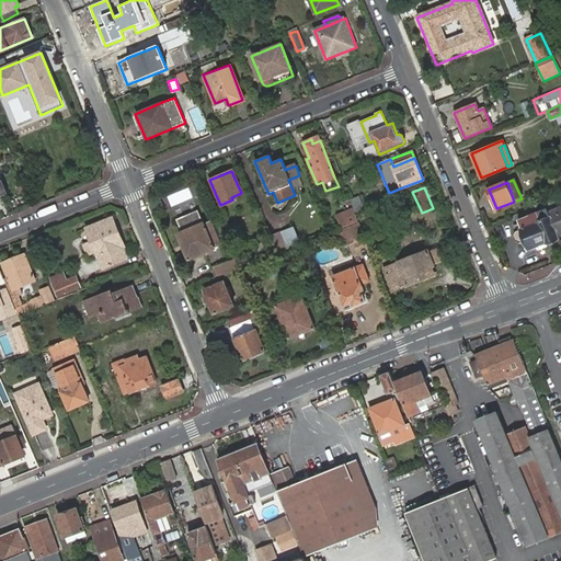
[(358,196),(351,199),(354,207),(356,213),(364,209),(358,196)]
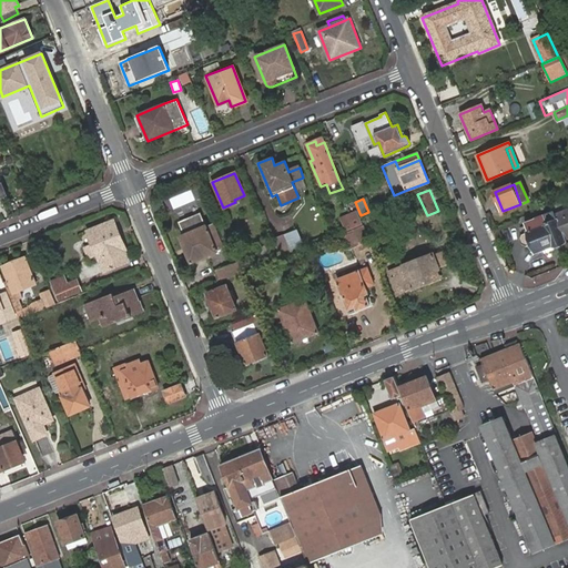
[(567,209),(555,214),(554,212),(525,222),(527,226),(529,233),(523,234),(520,239),(524,244),(528,246),(534,244),(537,252),(554,245),(555,249),(566,244),(563,236),(567,234),(567,209)]
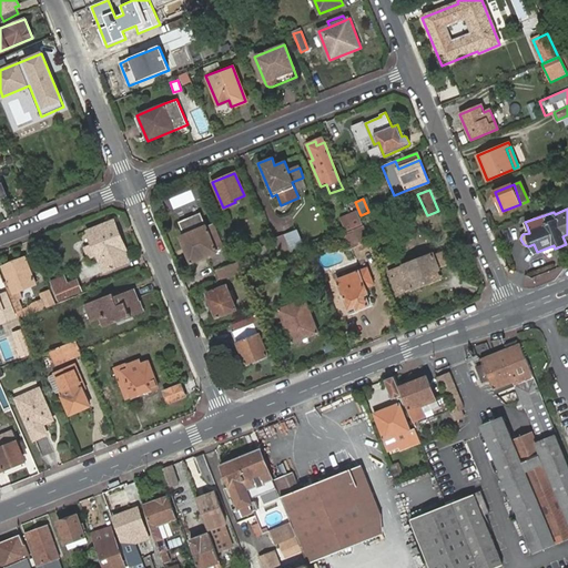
[(361,215),(358,210),(340,217),(345,232),(364,224),(361,215)]
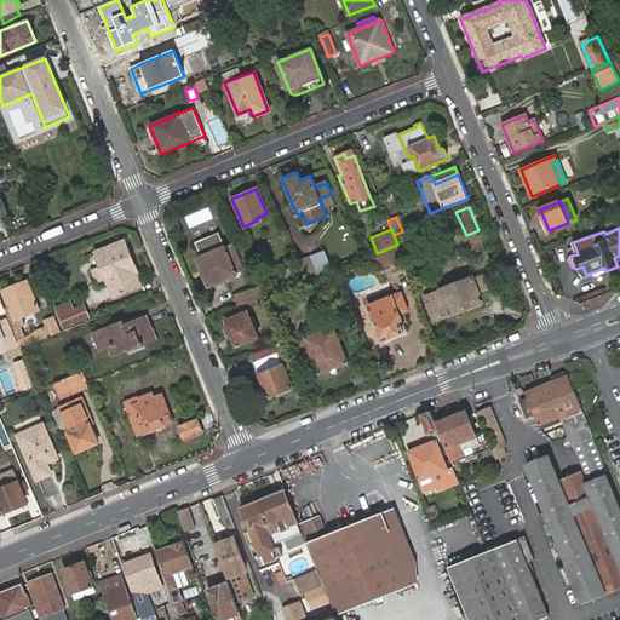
[(242,270),(231,246),(224,248),(223,247),(218,233),(195,242),(201,257),(196,258),(208,287),(236,276),(235,274),(242,270)]
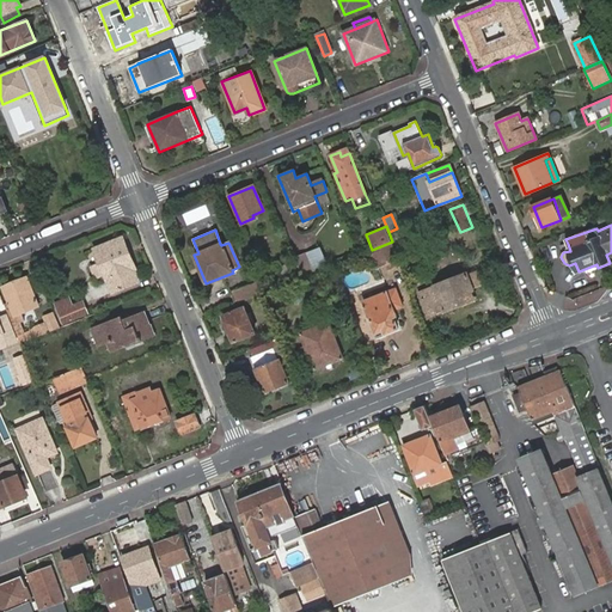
[(92,267),(96,277),(104,274),(111,292),(138,281),(133,269),(134,269),(122,239),(95,250),(101,263),(92,267)]
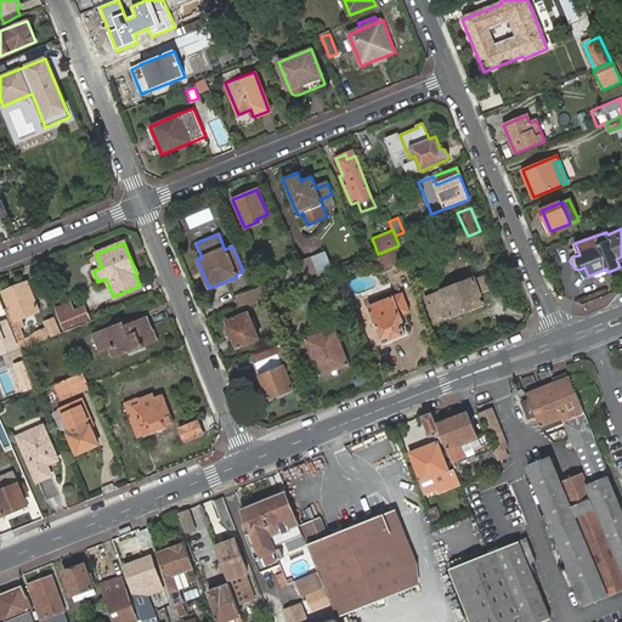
[(400,249),(373,260),(375,267),(383,265),(385,271),(406,263),(400,249)]
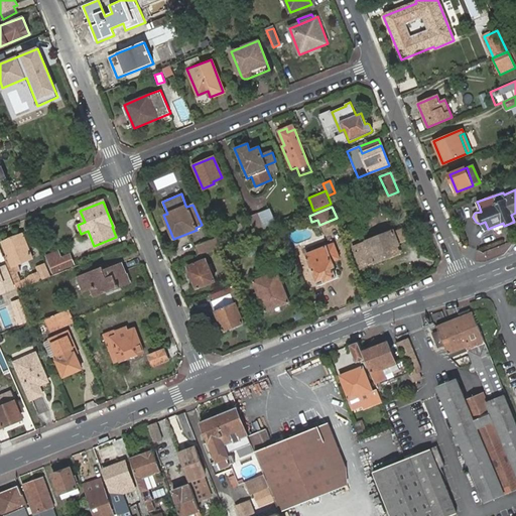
[(271,209),(257,214),(264,231),(278,226),(271,209)]
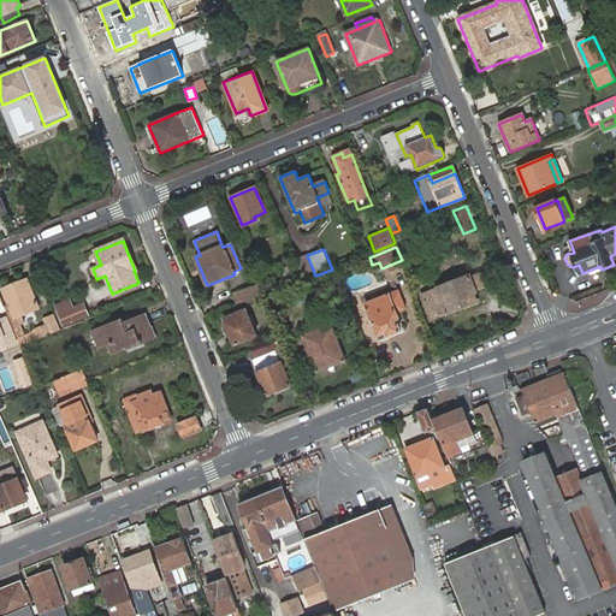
[(296,260),(304,280),(315,276),(307,255),(296,260)]
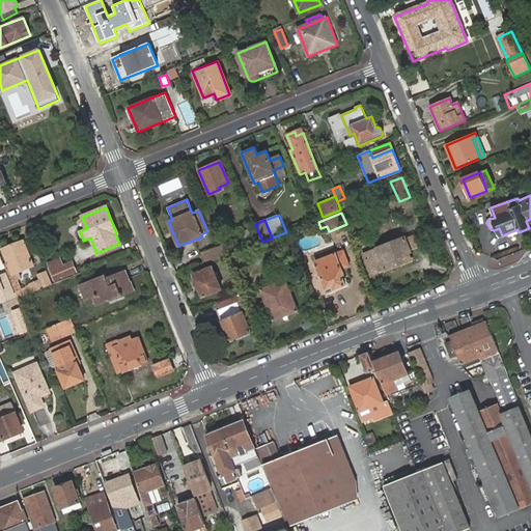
[(404,239),(365,256),(373,276),(403,263),(400,255),(408,252),(411,251),(410,250),(417,247),(414,238),(406,241),(404,239)]
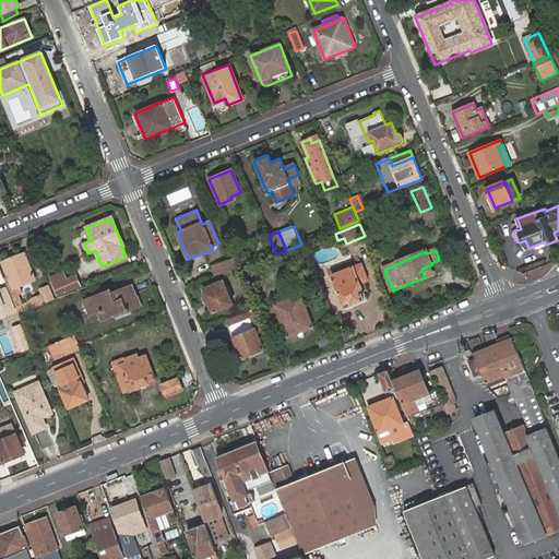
[(9,290),(16,307),(22,304),(15,288),(35,280),(24,253),(2,263),(12,289),(9,290)]
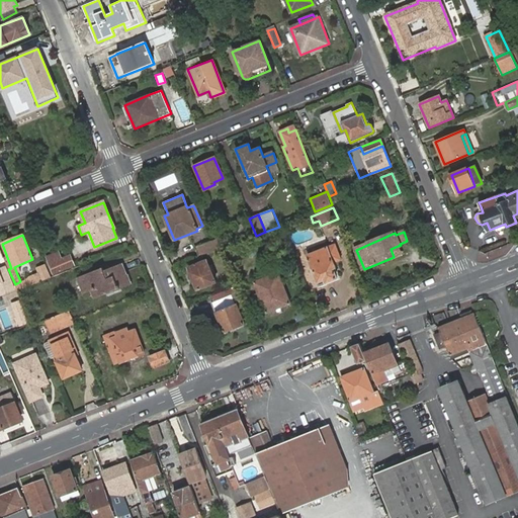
[(214,240),(195,248),(199,257),(219,250),(214,240)]
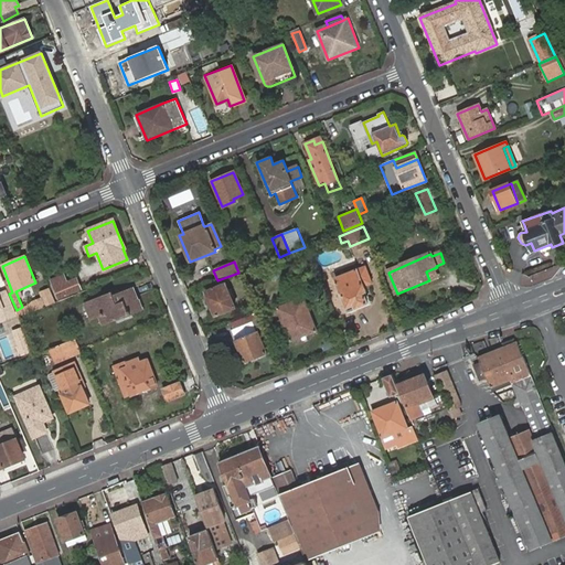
[(356,308),(368,304),(363,292),(366,291),(364,286),(372,283),(365,268),(336,279),(347,307),(354,305),(356,308)]
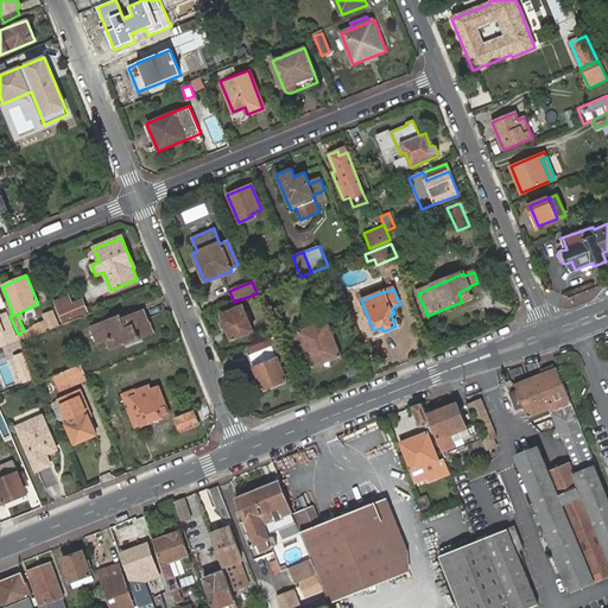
[(470,298),(467,289),(458,292),(462,302),(470,298)]
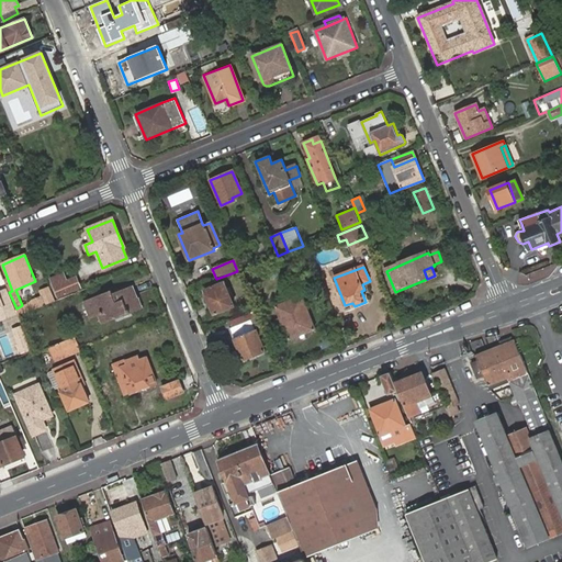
[(249,285),(259,281),(255,269),(245,273),(249,285)]
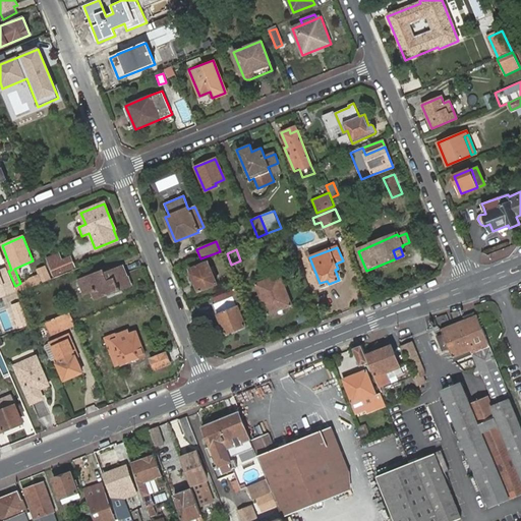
[(47,257),(53,274),(74,267),(70,256),(62,259),(60,253),(47,257)]
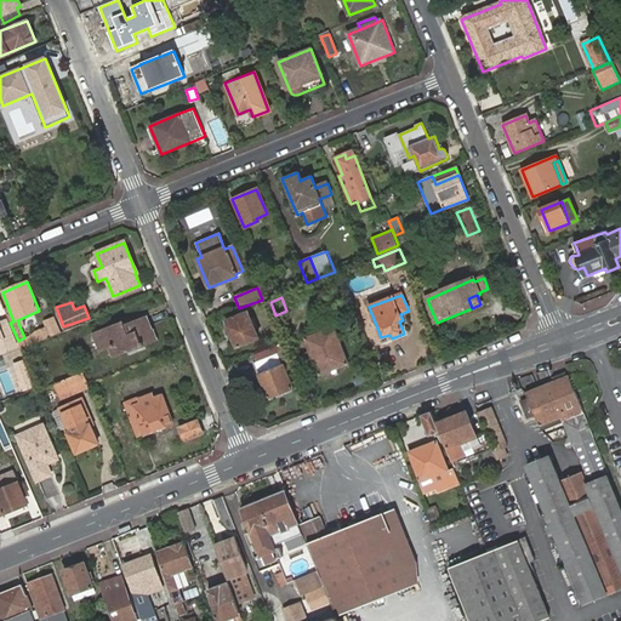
[(227,322),(238,347),(258,339),(248,313),(227,322)]
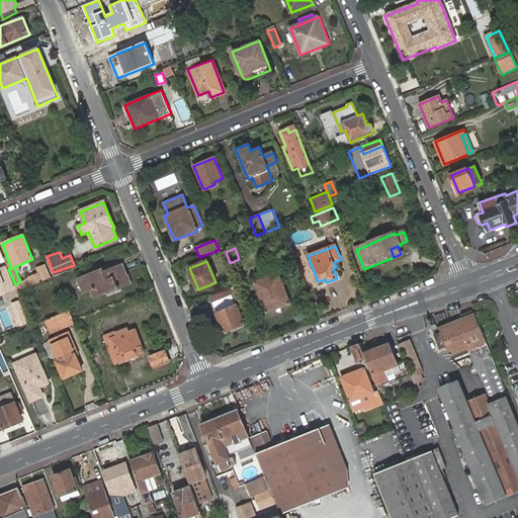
[(78,276),(85,293),(92,290),(95,297),(130,285),(120,263),(100,271),(97,269),(78,276)]
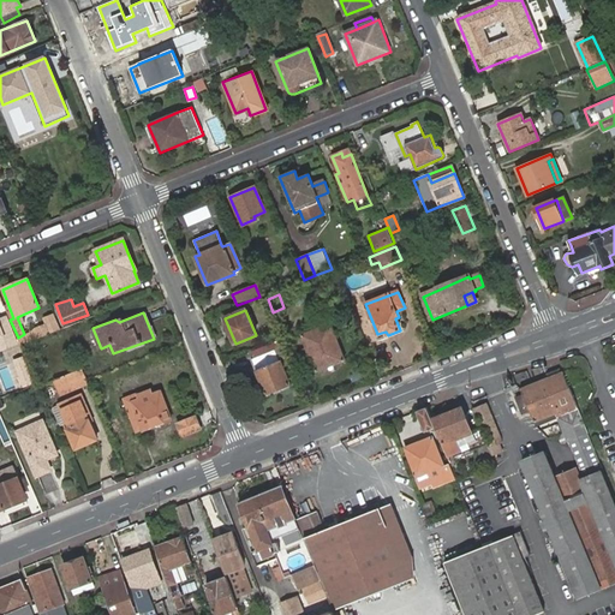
[(0,352),(19,345),(7,315),(0,318),(0,352)]
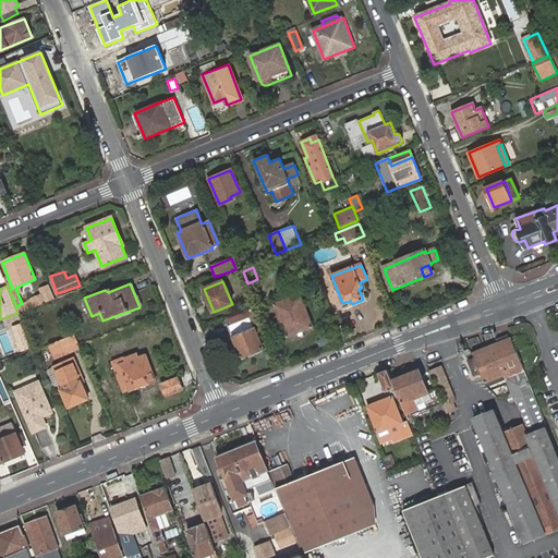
[(46,302),(46,301),(52,299),(47,286),(40,289),(43,293),(31,298),(27,301),(22,303),(16,306),(17,313),(46,302)]
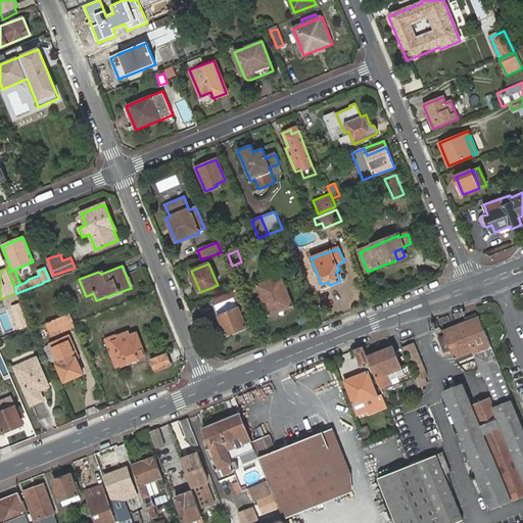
[(282,276),(257,286),(270,317),(293,306),(282,276)]
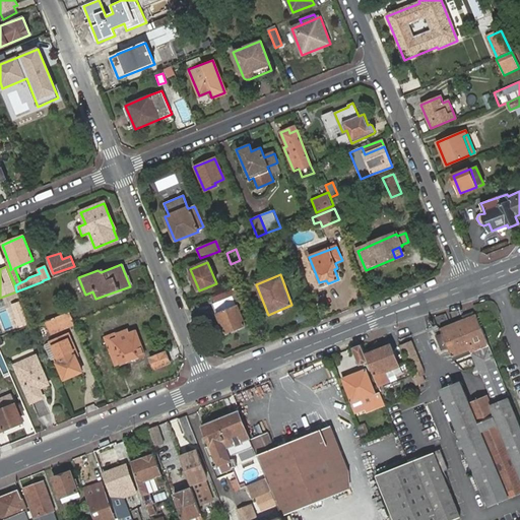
[(216,314),(215,315),(217,321),(219,320),(225,333),(245,325),(237,306),(236,307),(232,296),(212,304),(216,314)]
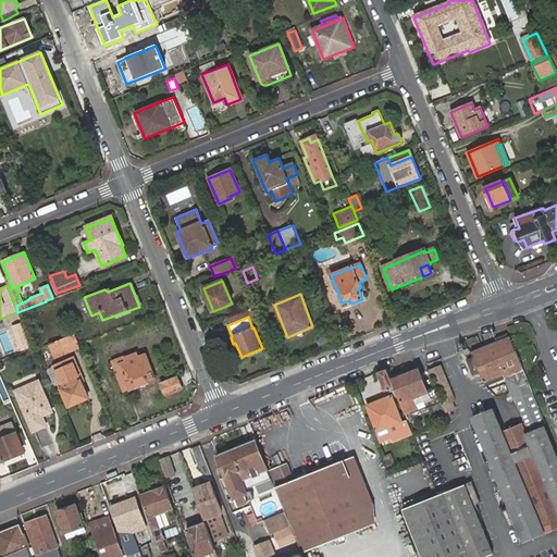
[(13,326),(23,351),(33,348),(28,336),(27,336),(22,323),(13,326)]
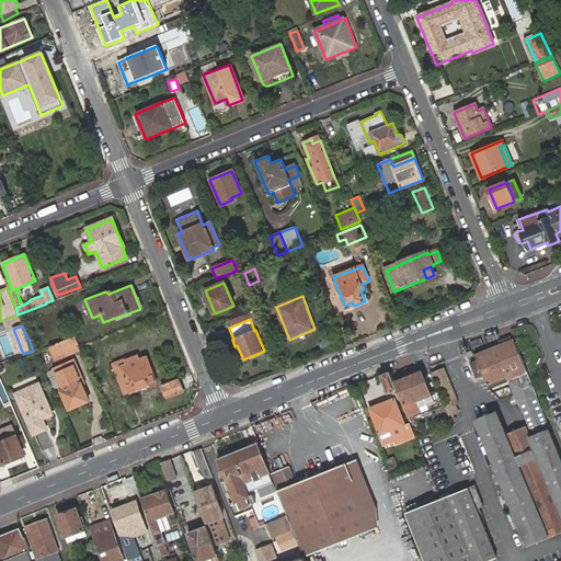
[(65,353),(80,347),(79,343),(75,334),(59,340),(65,353)]
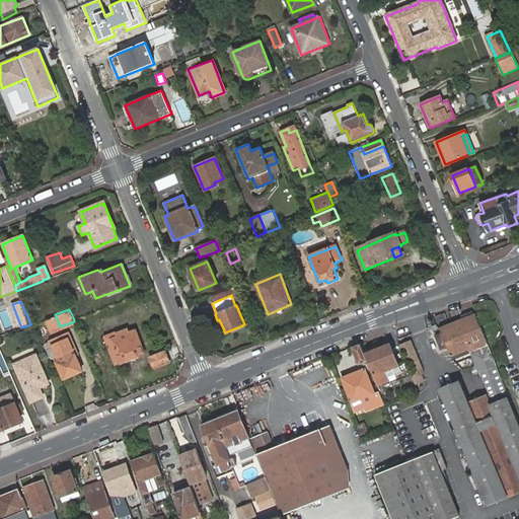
[(485,370),(496,366),(475,313),(439,328),(441,334),(447,348),(450,355),(469,348),(476,367),(471,369),(474,374),(478,372),(479,372),(485,370)]
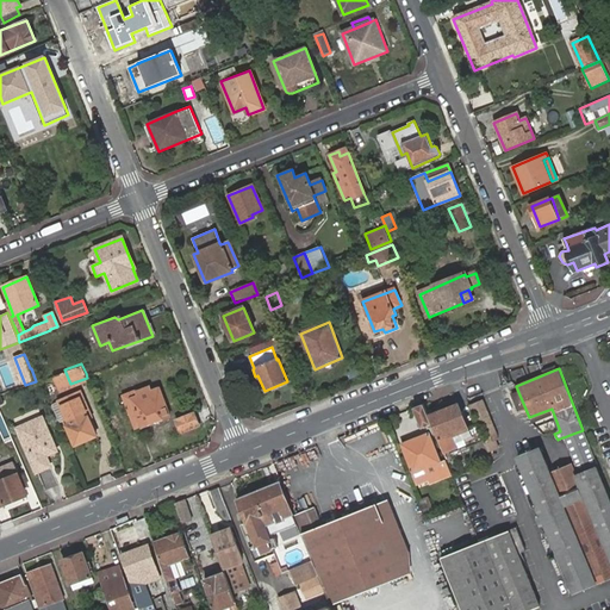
[(60,388),(70,384),(64,369),(54,374),(60,388)]
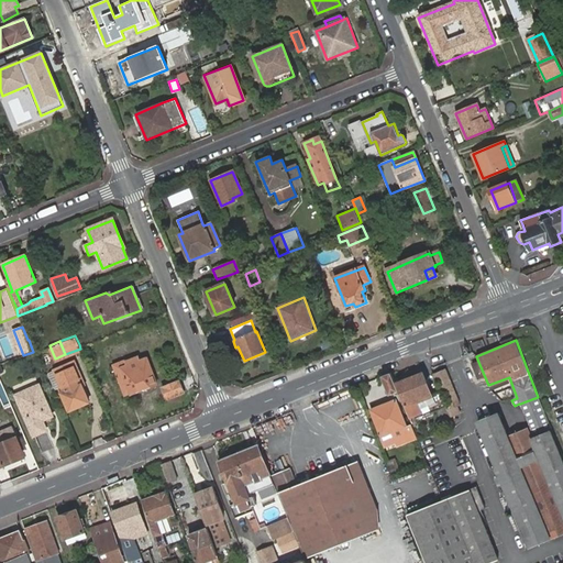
[(156,385),(146,359),(139,362),(138,359),(127,362),(125,361),(112,365),(113,367),(109,368),(110,372),(114,371),(124,396),(131,394),(131,395),(156,385)]
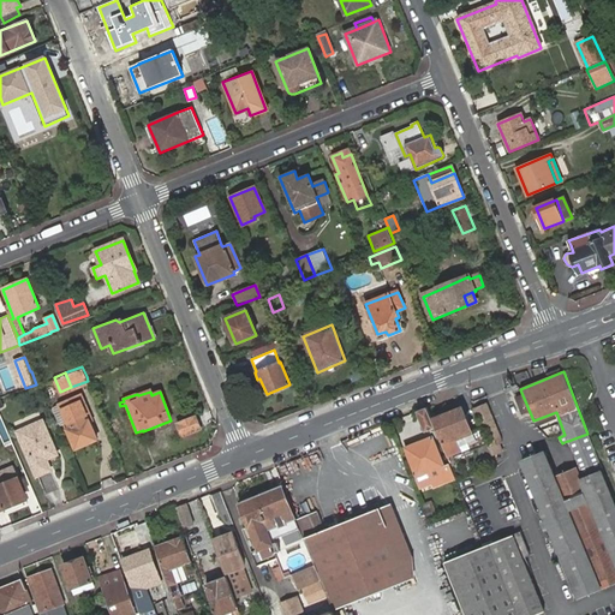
[(87,417),(91,415),(83,395),(61,404),(69,423),(66,424),(77,449),(99,440),(91,421),(88,422),(87,417)]
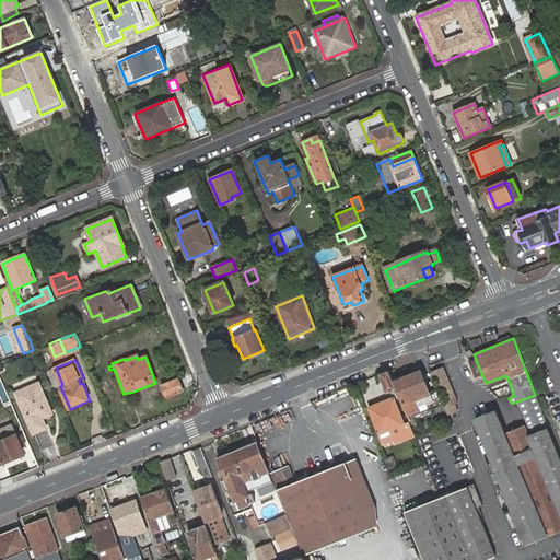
[(482,375),(476,360),(469,363),(476,377),(482,375)]
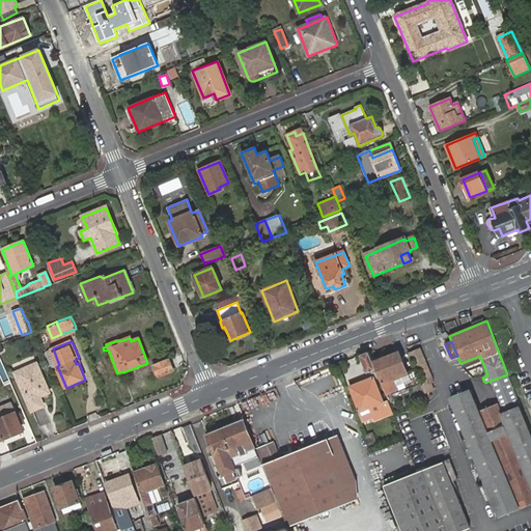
[(368,351),(361,354),(368,371),(375,368),(368,351)]
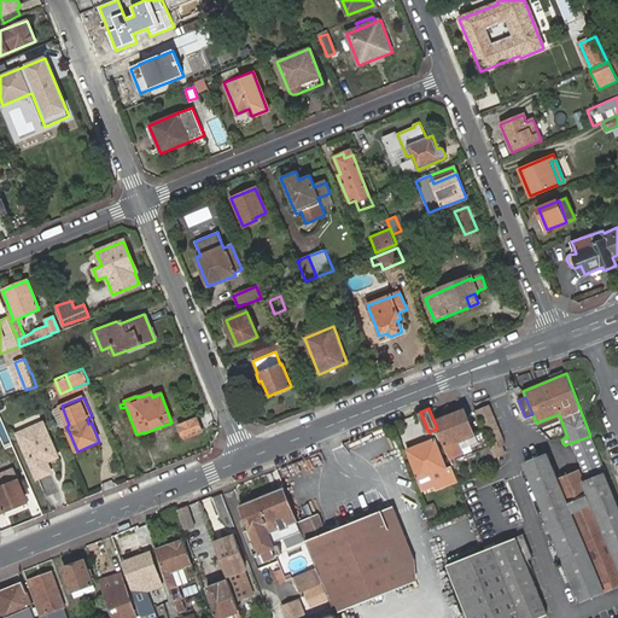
[(490,449),(482,427),(472,431),(465,409),(436,420),(454,464),(458,461),(456,459),(479,449),(488,472),(499,468),(494,458),(490,449)]
